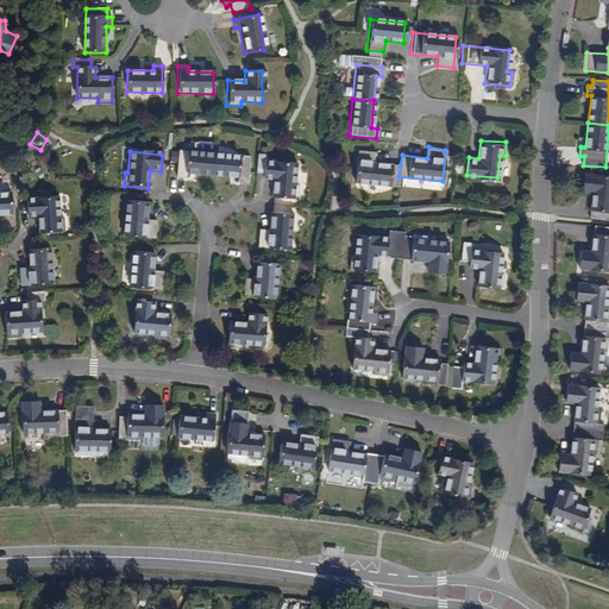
[(211,177),(213,156),(179,152),(175,179),(184,180),(186,175),(211,177)]
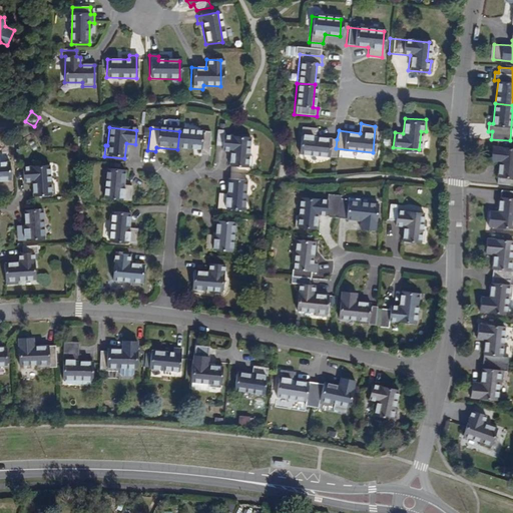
[(336,148),(337,139),(315,137),(316,129),(302,128),(299,154),(335,157),(336,148)]
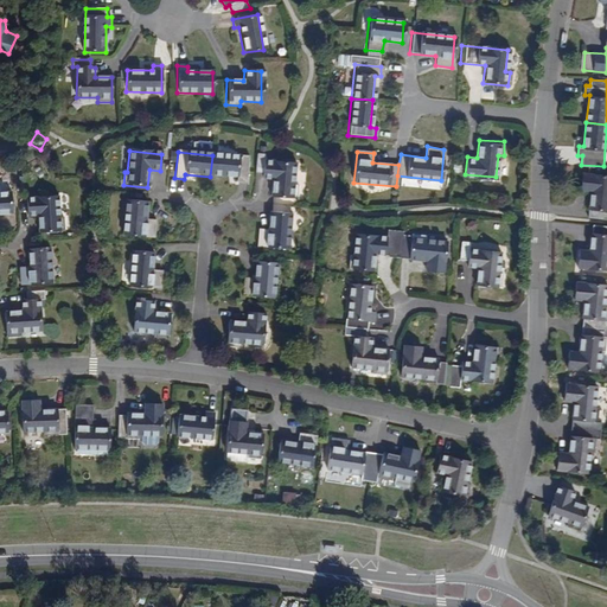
[(295,202),(296,186),(293,186),(295,166),(263,164),(264,154),(256,153),(254,174),(262,176),(262,180),(272,181),(270,199),(295,202)]
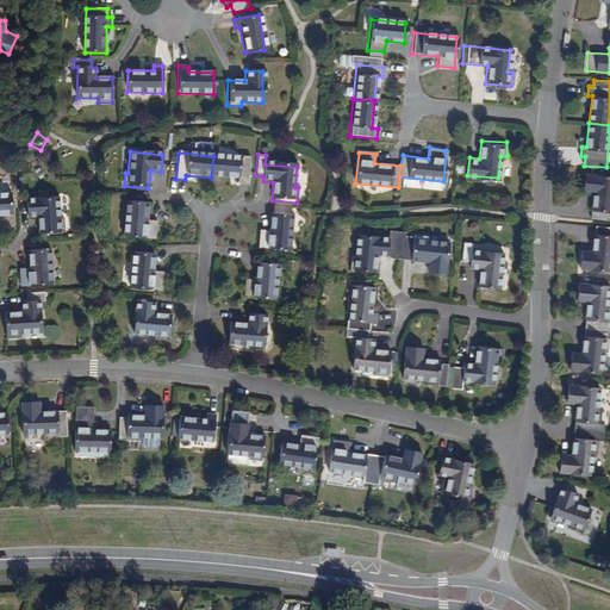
[(249,161),(213,156),(211,178),(238,181),(237,186),(247,187),(249,161)]
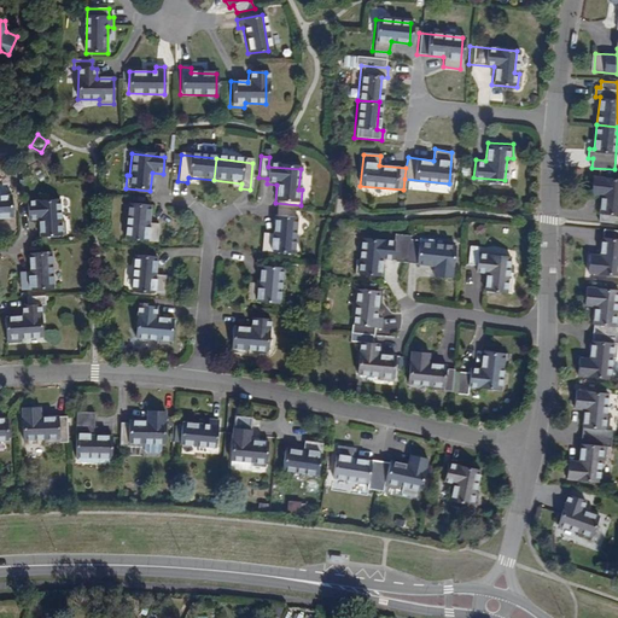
[(617,178),(593,175),(590,193),(601,194),(599,222),(617,223),(617,178)]
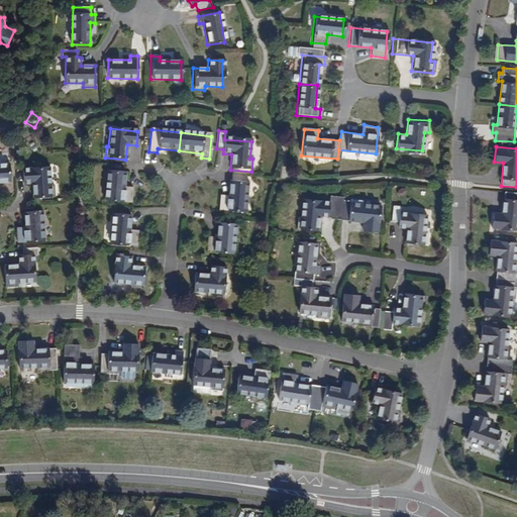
[(0,184),(9,184),(8,165),(0,165),(0,184)]
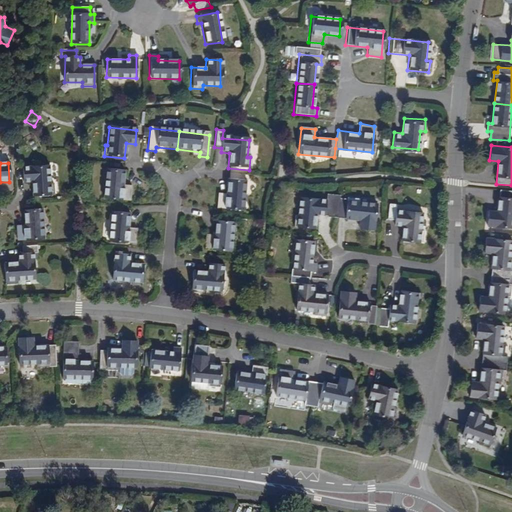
[(22,184),(30,184),(31,198),(52,196),(52,184),(49,184),(47,167),(22,169),(22,184)]
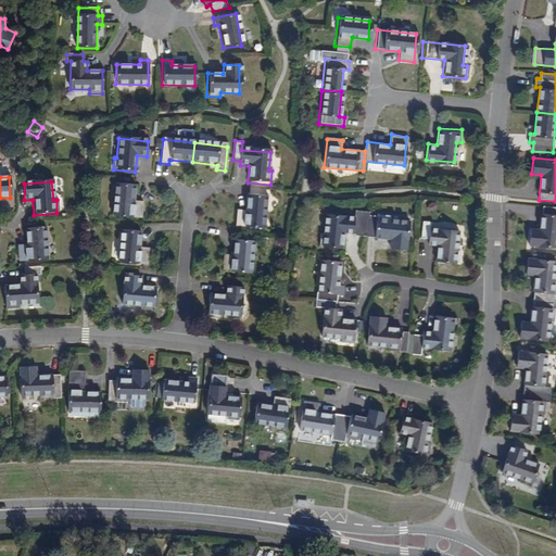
[(139,220),(141,203),(133,203),(134,187),(113,186),(111,218),(139,220)]
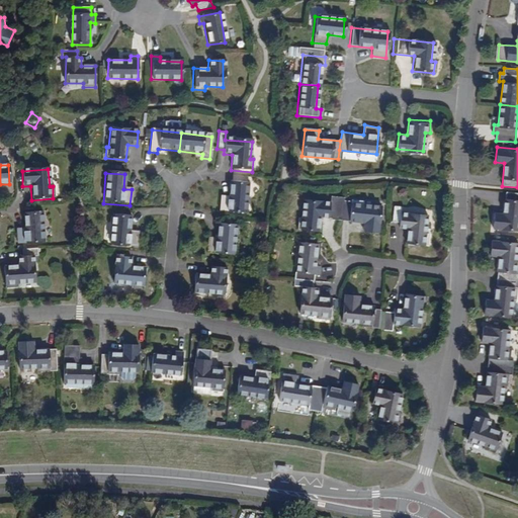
[(219,212),(245,214),(247,184),(230,183),(228,198),(220,197),(219,212)]
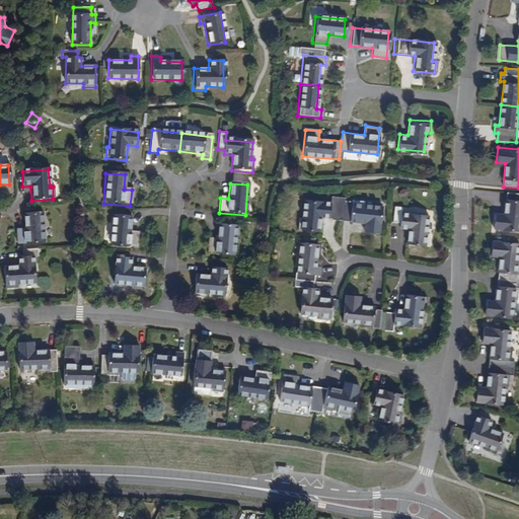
[(495,214),(494,229),(518,230),(518,193),(506,192),(504,215),(495,214)]
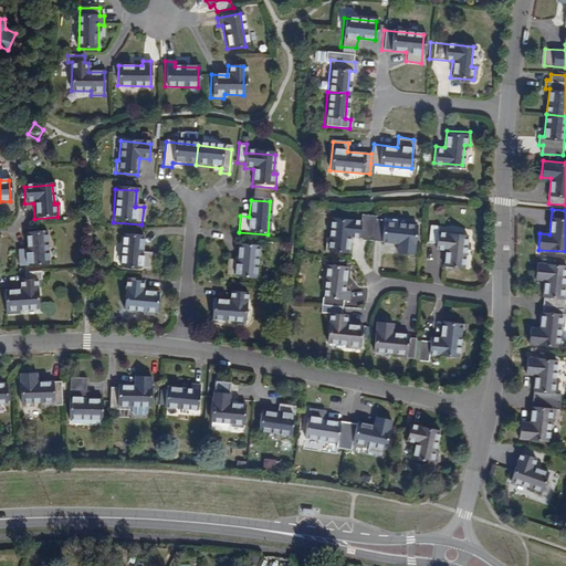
[(373,241),(375,223),(331,219),(327,241),(325,240),(324,253),(346,254),(347,239),(373,241)]
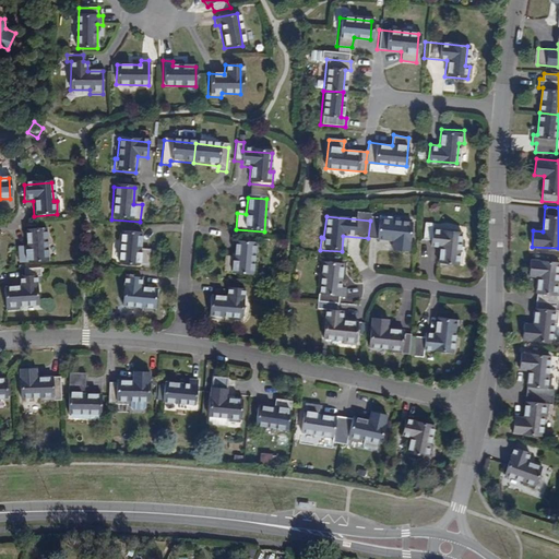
[(370,221),(368,238),(367,239),(392,241),(392,251),(407,252),(409,224),(390,222),(391,218),(370,217),(370,221)]
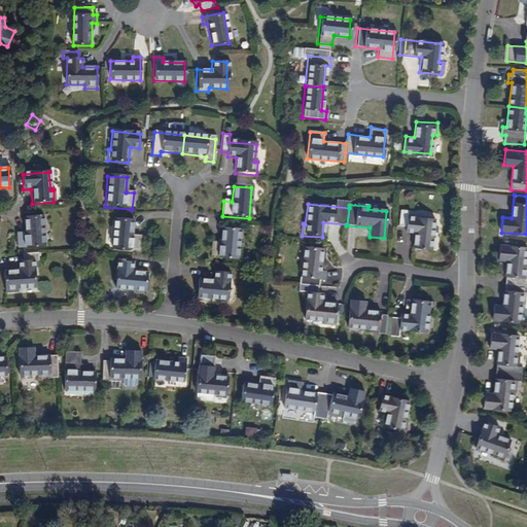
[(432,239),(433,221),(408,217),(408,212),(400,211),(398,225),(407,226),(406,232),(415,234),(413,249),(434,252),(435,240),(432,239)]
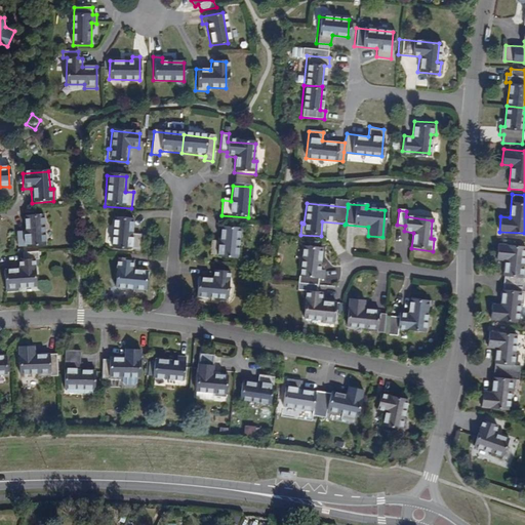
[(43,216),(26,217),(27,233),(17,233),(18,248),(45,247),(43,216)]
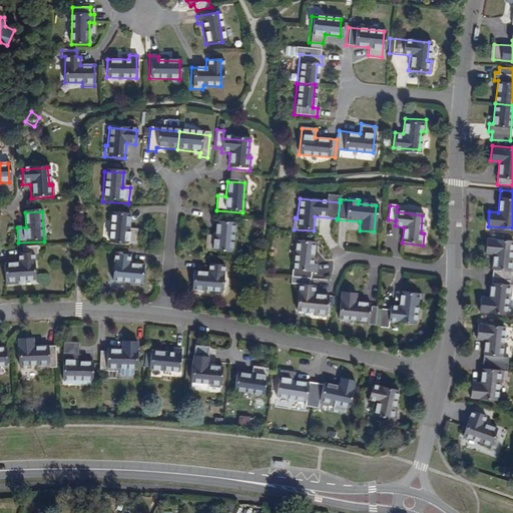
[(127,215),(109,213),(107,243),(133,245),(135,232),(126,230),(127,215)]
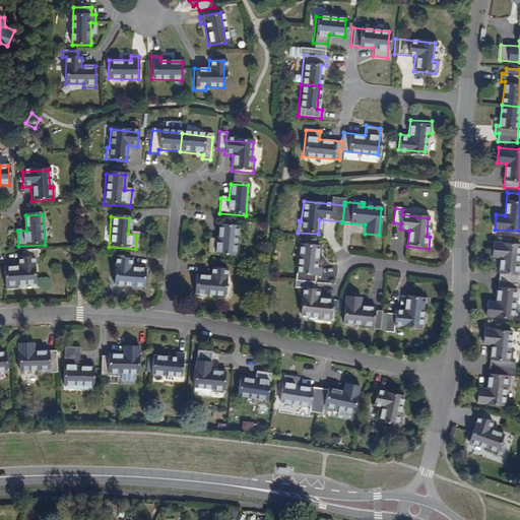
[(207,255),(234,258),(236,228),(218,225),(217,241),(208,240),(207,255)]
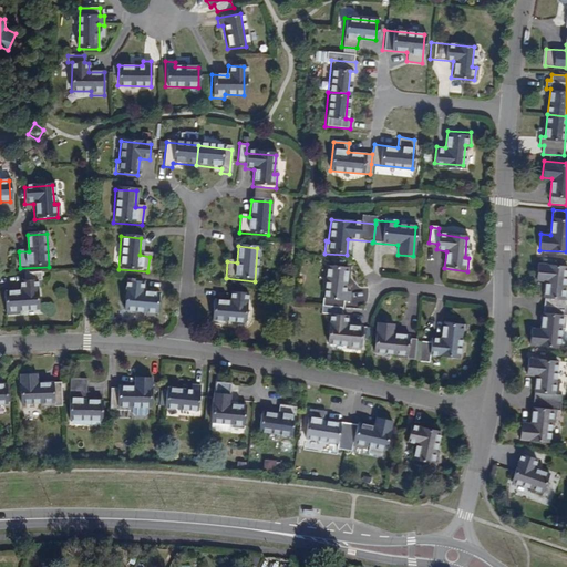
[(544,305),(560,306),(566,307),(566,297),(566,285),(565,285),(566,266),(538,263),(536,279),(546,279),(544,305)]
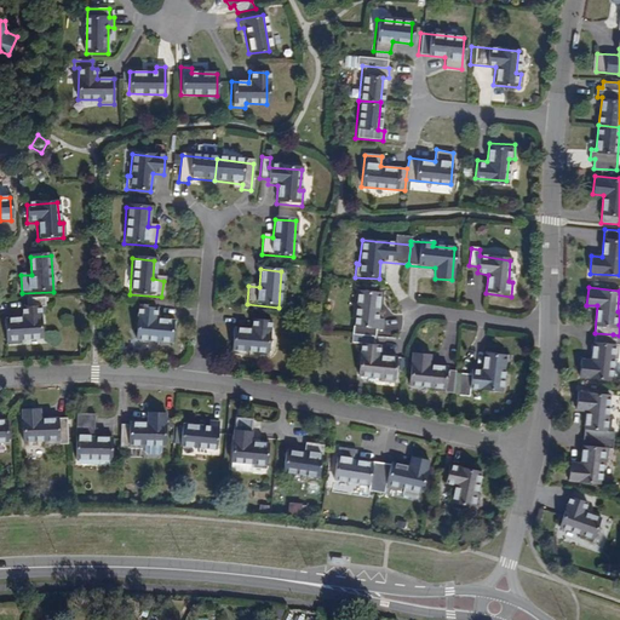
[(351,336),(372,337),(373,337),(374,329),(380,331),(382,320),(377,320),(379,293),(357,291),(354,327),(352,327),(351,336)]
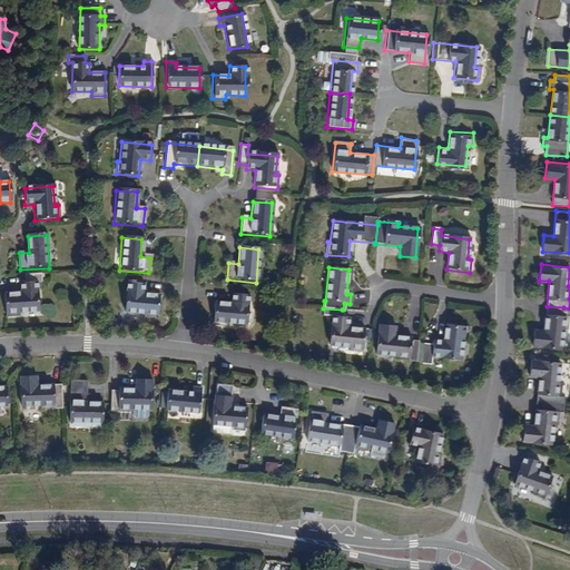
[(20,285),(21,295),(5,296),(6,318),(19,317),(20,313),(39,312),(37,284),(41,284),(41,275),(25,276),(26,284),(20,285)]
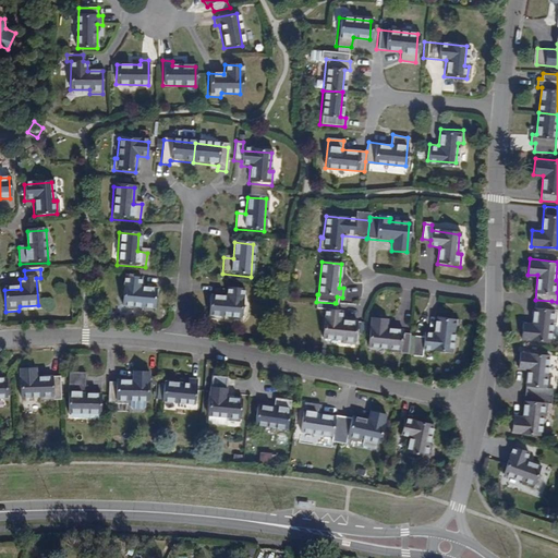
[(154,312),(155,289),(140,288),(140,277),(123,276),(121,305),(142,306),(142,312),(154,312)]
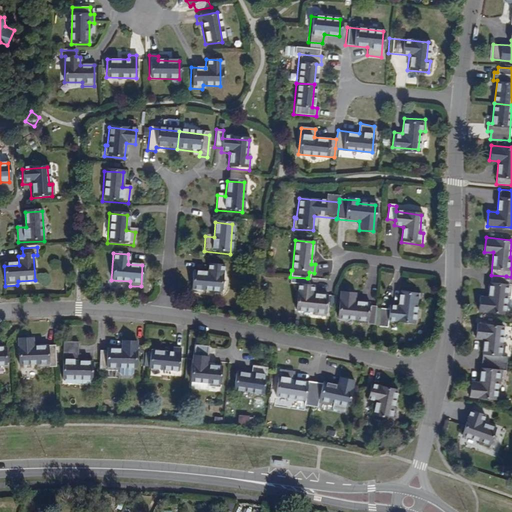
[(208,265),(206,273),(192,272),(190,293),(201,294),(202,289),(220,292),(222,266),(208,265)]
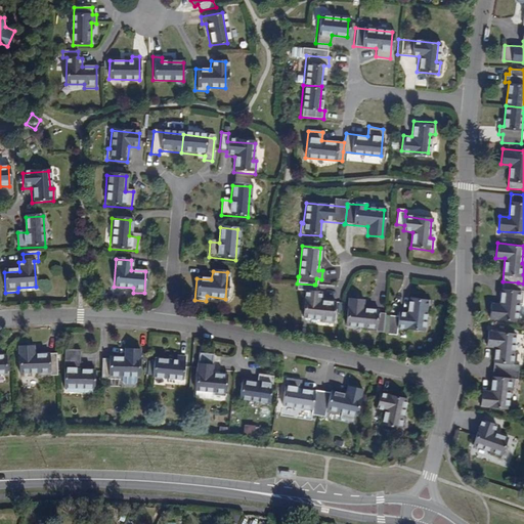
[(518,290),(518,282),(503,281),(503,288),(501,288),(500,304),(491,303),(489,318),(516,320),(518,302),(521,302),(523,291),(518,290)]
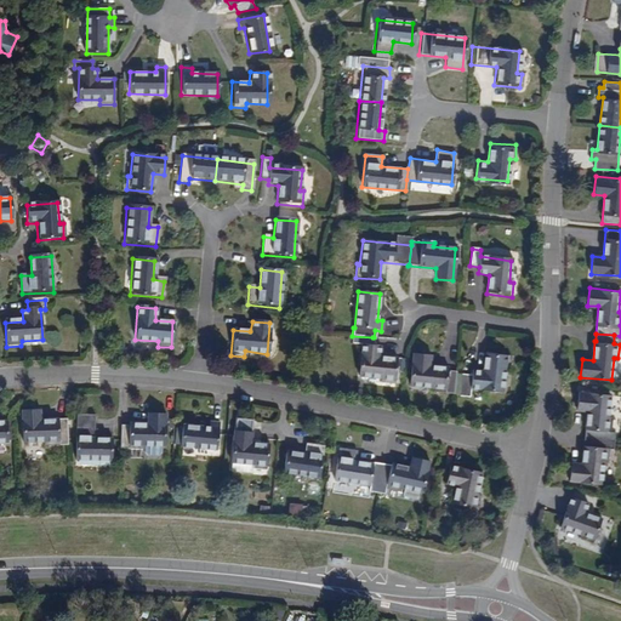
[(372,346),(372,337),(352,336),(352,343),(362,345),(360,376),(381,379),(381,383),(394,385),(397,359),(379,358),(380,347),(372,346)]
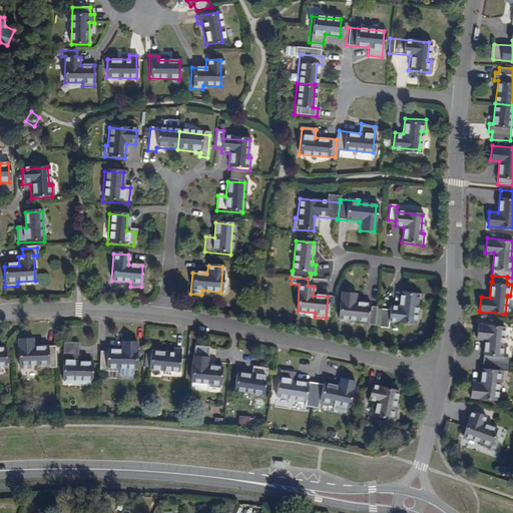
[(377,307),(370,306),(371,303),(356,301),(357,293),(343,290),(338,316),(356,319),(355,323),(374,326),(377,307)]
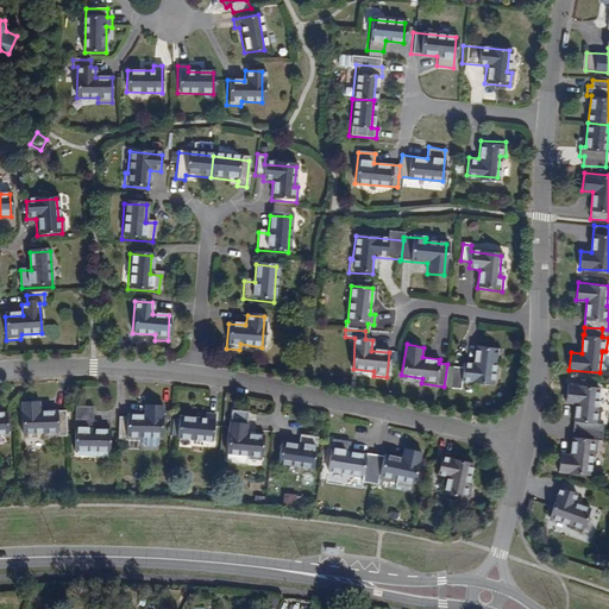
[(463,383),(494,387),(497,365),(502,366),(504,352),(478,349),(475,366),(465,365),(464,370),(454,369),(450,390),(460,391),(463,383)]
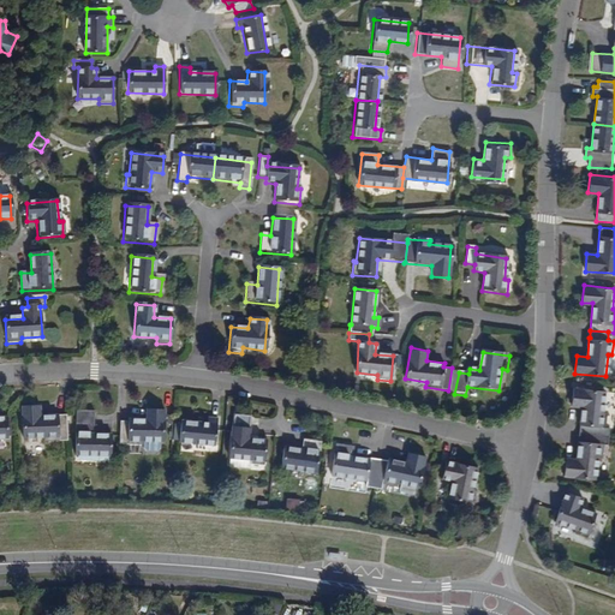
[(580,421),(580,434),(604,436),(607,413),(602,412),(604,392),(573,388),(572,406),(583,407),(580,421)]
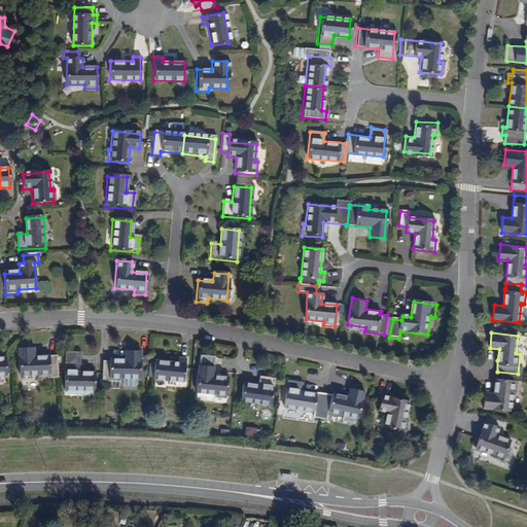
[(20,349),(20,376),(38,376),(38,379),(57,378),(57,356),(34,356),(34,348),(20,349)]
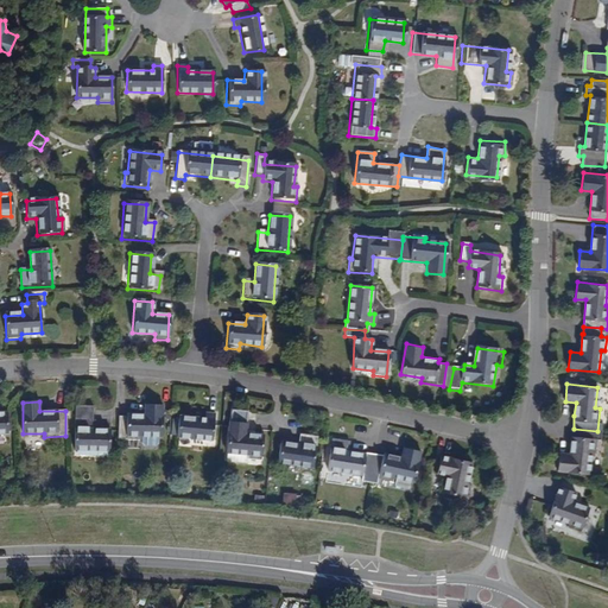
[(119,439),(140,439),(140,435),(163,436),(164,405),(145,404),(145,415),(128,415),(127,416),(119,416),(119,439)]
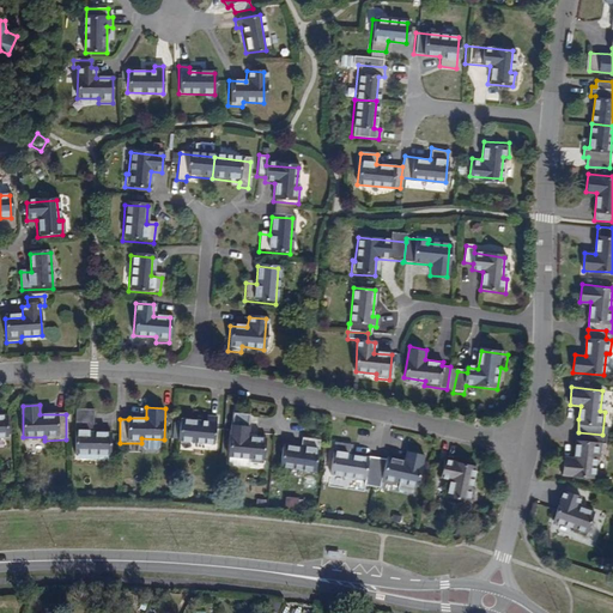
[(113,454),(113,435),(93,434),(95,411),(76,410),(77,454),(113,454)]
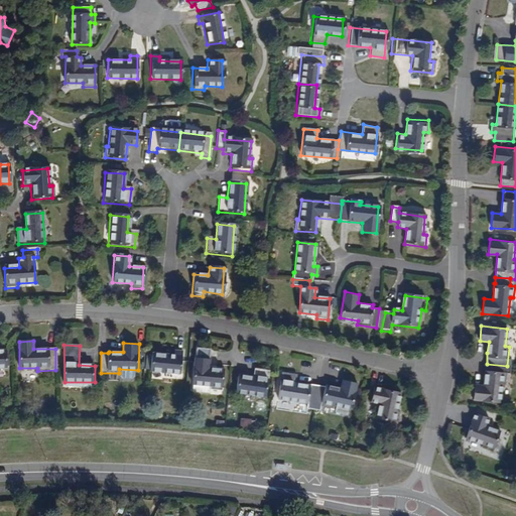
[(153,353),(151,371),(180,374),(183,351),(174,350),(173,355),(153,353)]
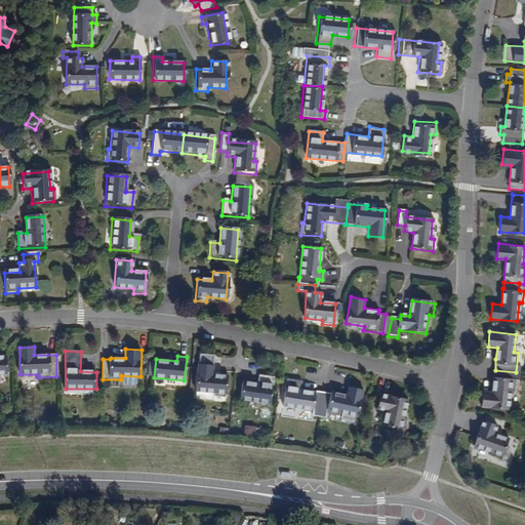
[(215,396),(228,397),(230,375),(214,374),(215,365),(199,363),(197,391),(215,393),(215,396)]
